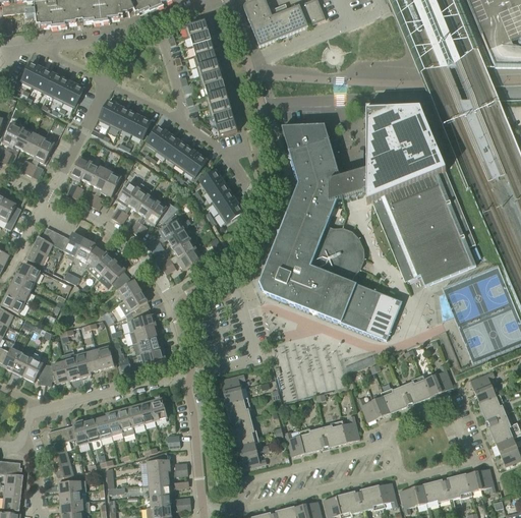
[(0,4),(2,4),(2,5),(3,14),(26,11),(26,18),(36,16),(37,25),(41,25),(41,27),(52,26),(52,29),(67,27),(67,24),(77,23),(77,21),(83,20),(83,23),(94,21),(95,24),(110,22),(110,20),(120,19),(120,16),(129,15),(130,15),(138,11),(139,14),(149,10),(150,12),(164,6),(163,4),(171,0),(0,0),(0,6),(0,5),(0,4)]
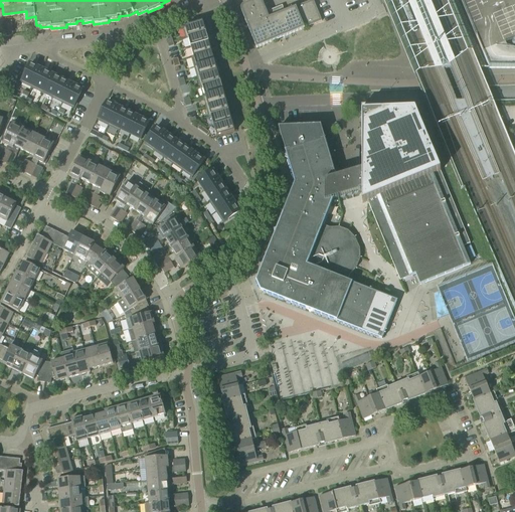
[(282,3),(275,5),(270,8),(273,13),(269,15),(263,0),(247,0),(243,2),(242,2),(242,3),(241,3),(241,4),(241,5),(240,5),(240,6),(240,7),(241,8),(256,45),(322,18),(314,0),(305,0),(285,8),(282,3)]
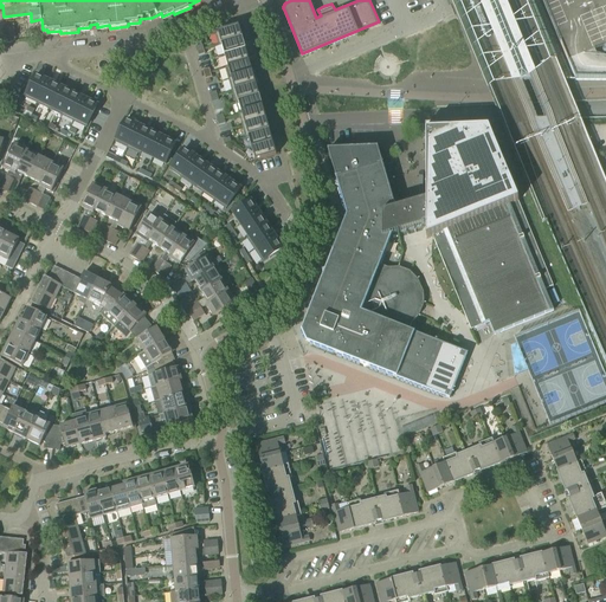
[(459,0),(491,76),(524,76),(563,77),(532,0),(459,0)]
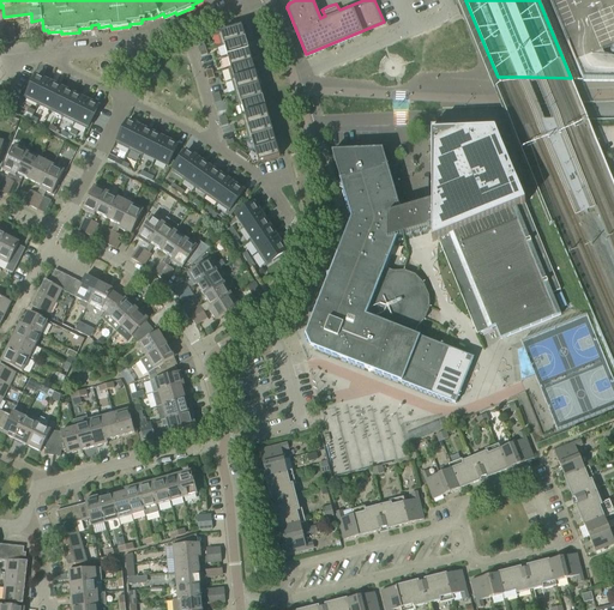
[(549,0),(553,6),(566,37),(583,78),(609,78),(613,77),(613,0),(549,0)]
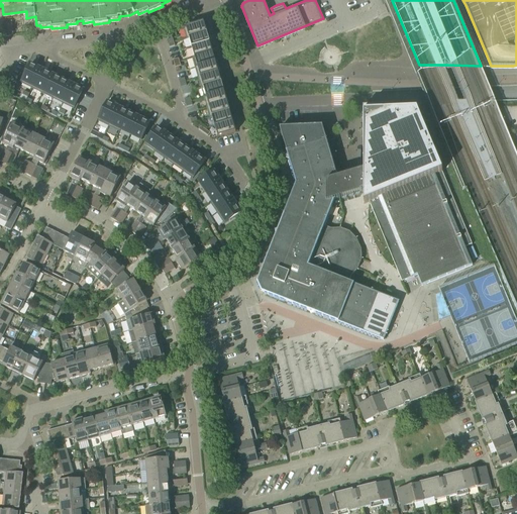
[(2,19),(4,34),(13,33),(11,18),(2,19)]
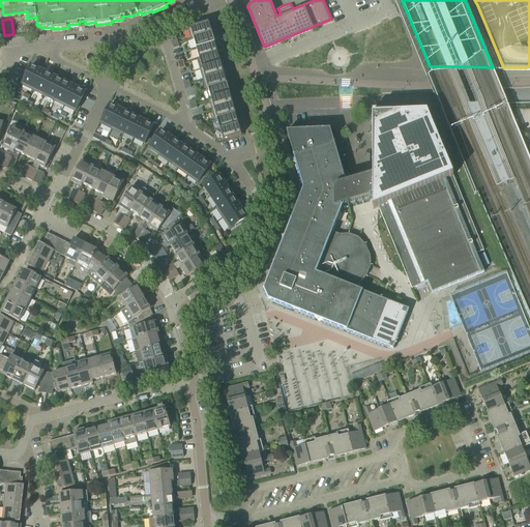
[(208,20),(187,26),(192,37),(194,36),(211,31),(208,20)]
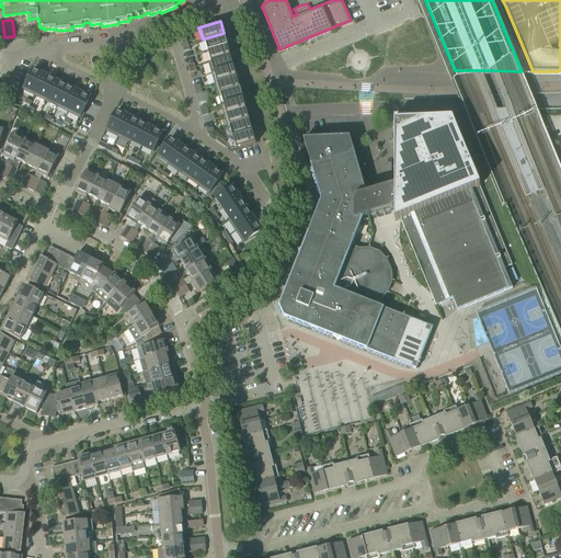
[(205,38),(208,49),(227,43),(224,33),(205,38)]
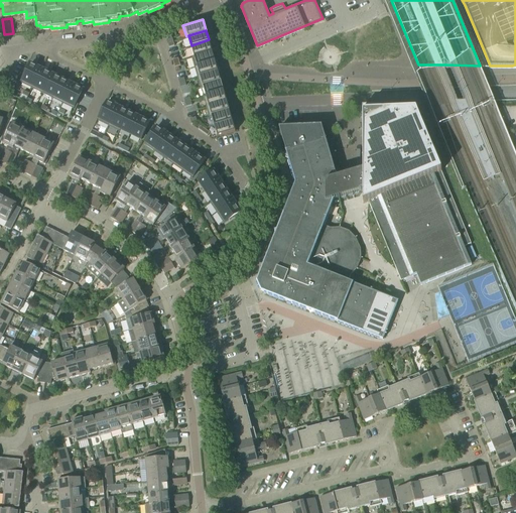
[(191,45),(194,54),(195,54),(212,49),(209,39),(191,45)]
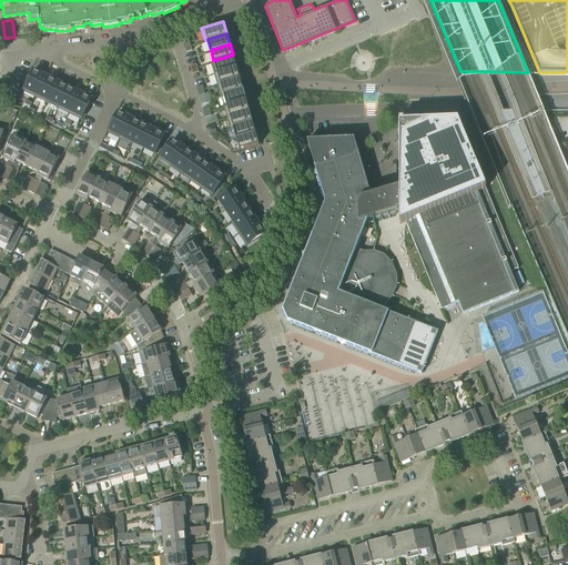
[(213,60),(211,61),(214,72),(236,66),(233,54),(214,60),(213,60)]
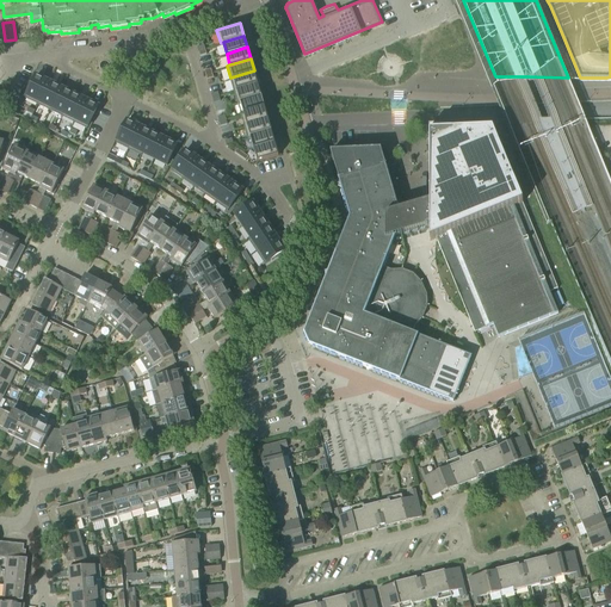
[(254,70),(230,78),(234,90),(258,82),(254,70)]
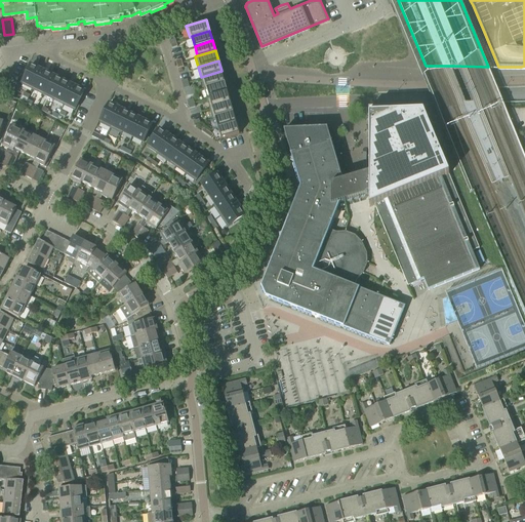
[(31,63),(22,82),(32,87),(42,68),(31,63)]
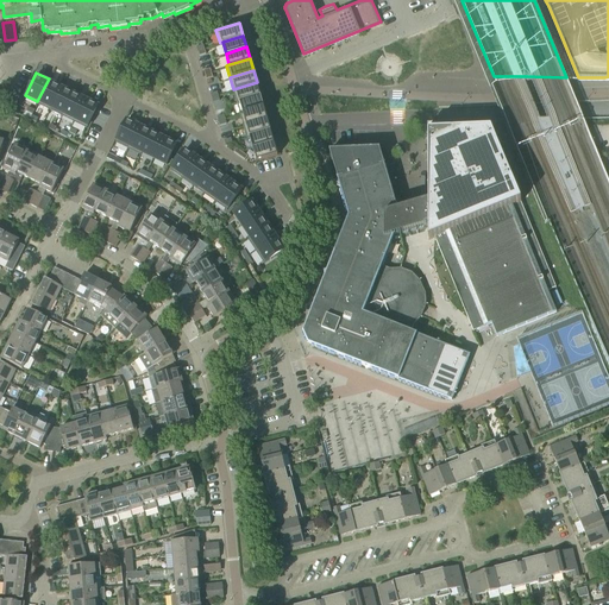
[(50,107),(61,84),(49,79),(37,101),(50,107)]
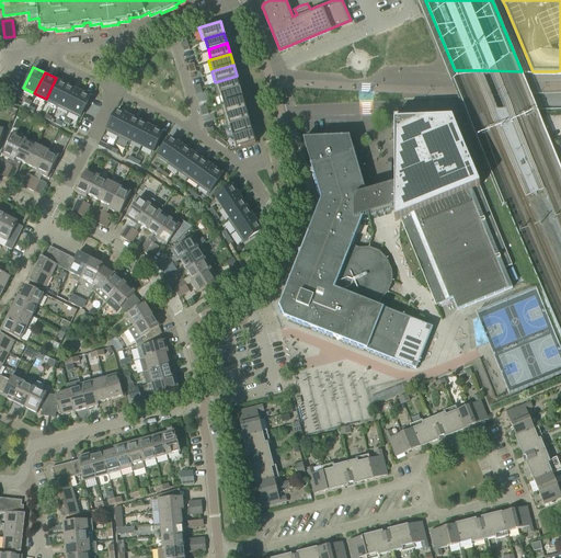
[(237,76),(215,82),(218,93),(220,92),(240,87),(237,76)]
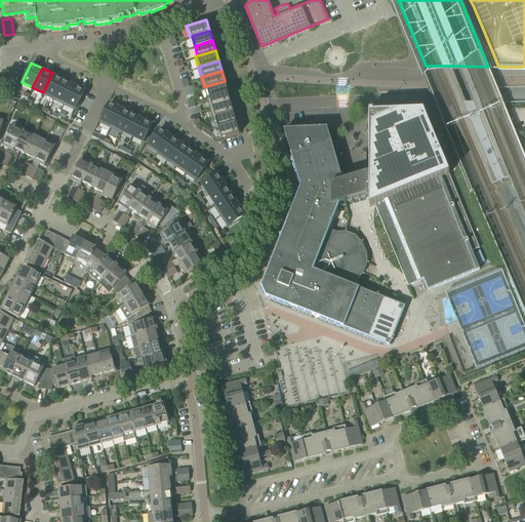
[(47,83),(43,92),(53,97),(63,78),(52,73),(47,83)]
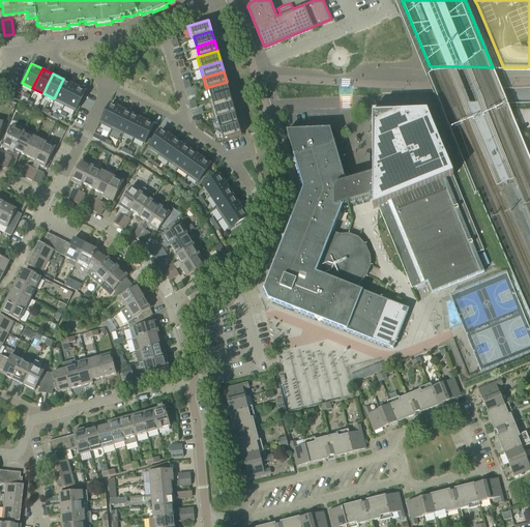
[(63,79),(54,98),(64,104),(74,84),(63,79)]
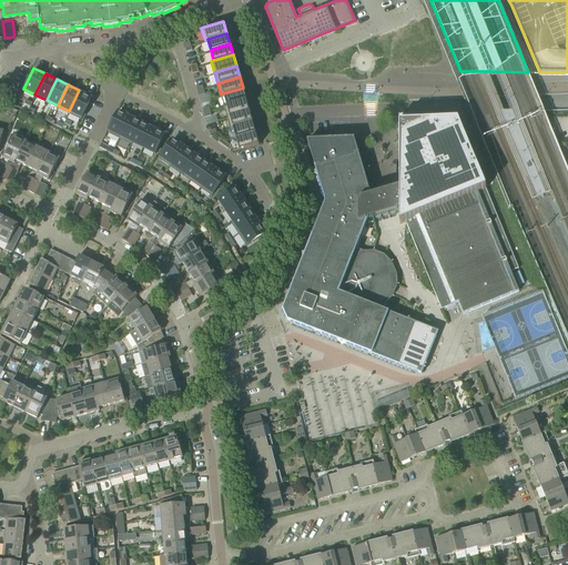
[(223,93),(226,103),(226,104),(246,98),(243,88),(223,93)]
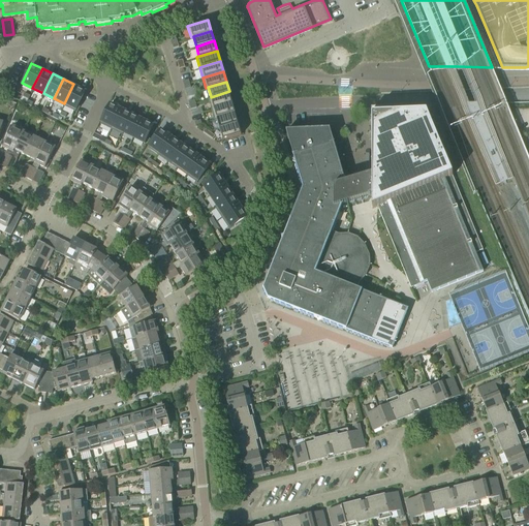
[(73,84),(64,103),(75,109),(85,89),(73,84)]
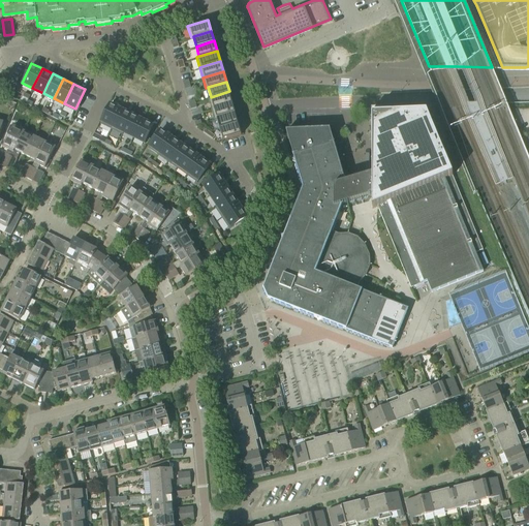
[(211,96),(209,97),(212,107),(231,101),(229,91),(211,97),(211,96)]
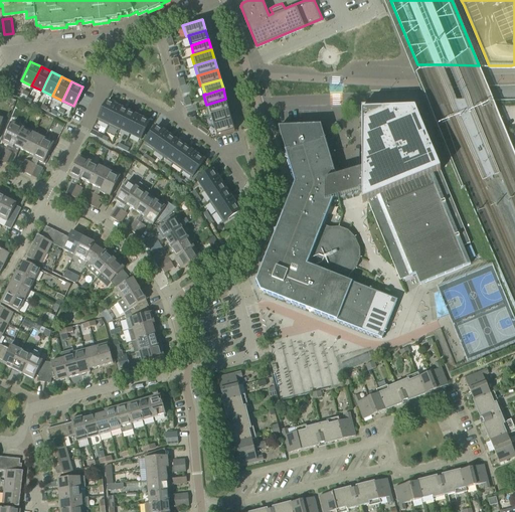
[(107,99),(98,118),(109,123),(118,105),(107,99)]
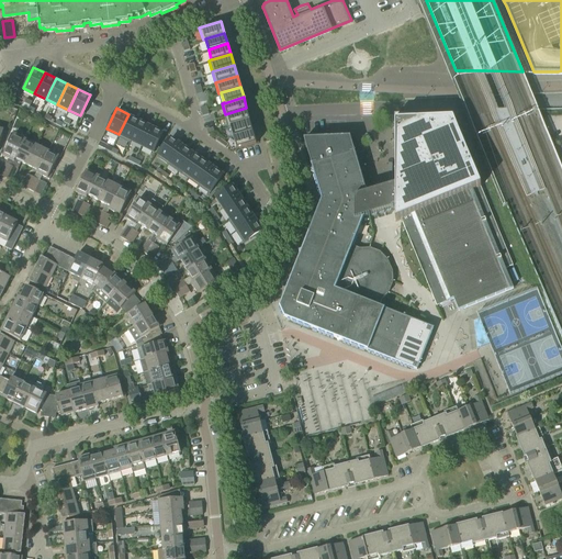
[(246,108),(225,114),(228,125),(231,125),(231,124),(249,119),(246,108)]
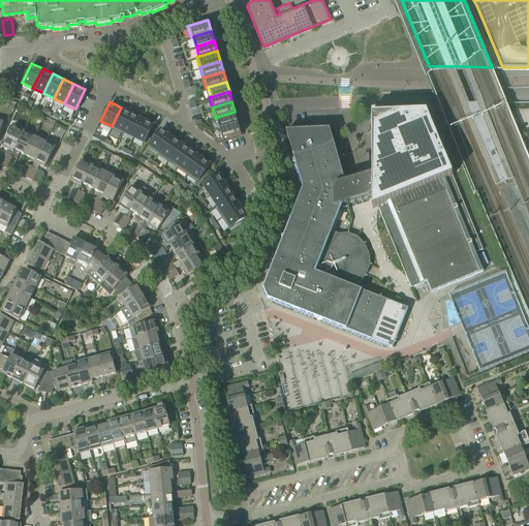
[(29,114),(32,107),(26,104),(24,111),(29,114)]
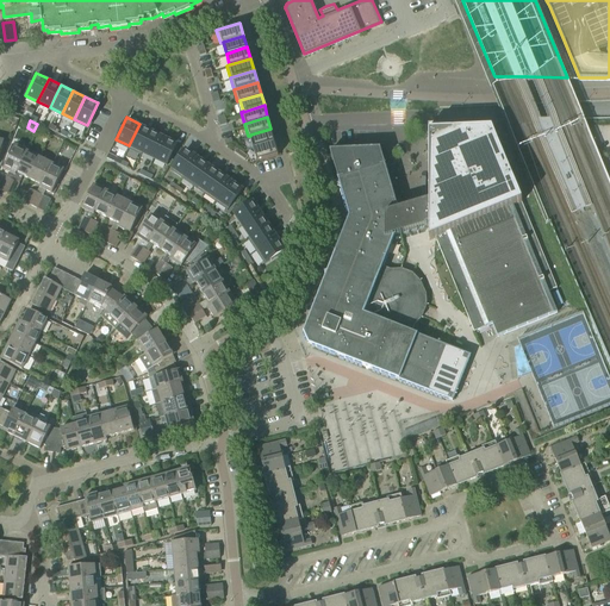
[(139,124),(129,145),(141,152),(142,150),(142,149),(151,130),(139,124)]
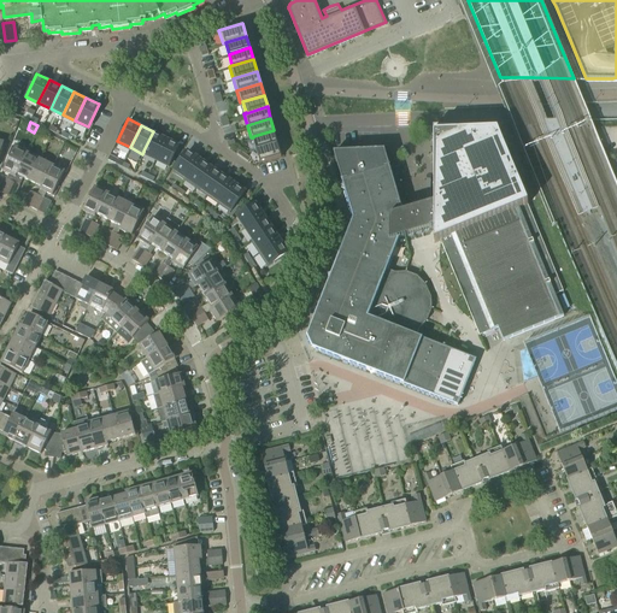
[(416,206),(403,210),(389,165),(391,164),(389,164),(385,147),(333,149),(341,178),(342,178),(353,216),(307,334),(312,346),(458,402),(475,357),(416,332),(419,324),(427,317),(432,306),(430,294),(425,281),(417,273),(406,269),(394,270),(387,266),(398,236),(434,227),(434,240),(440,237),(450,261),(469,306),(480,332),(483,330),(498,325),(503,337),(563,313),(554,292),(563,288),(540,233),(527,201),(499,135),(495,128),(435,130),(435,141),(435,143),(434,143),(433,143),(433,145),(432,145),(432,146),(432,147),(432,148),(432,149),(433,149),(433,151),(434,151),(435,151),(435,158),(434,158),(434,200),(416,206)]
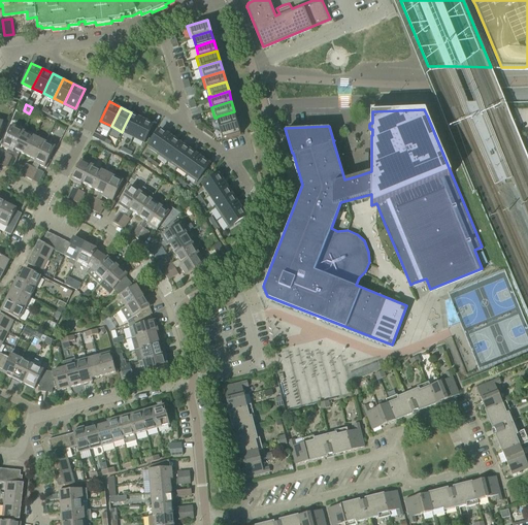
[(234,111),(217,117),(217,118),(220,127),(237,122),(234,111)]
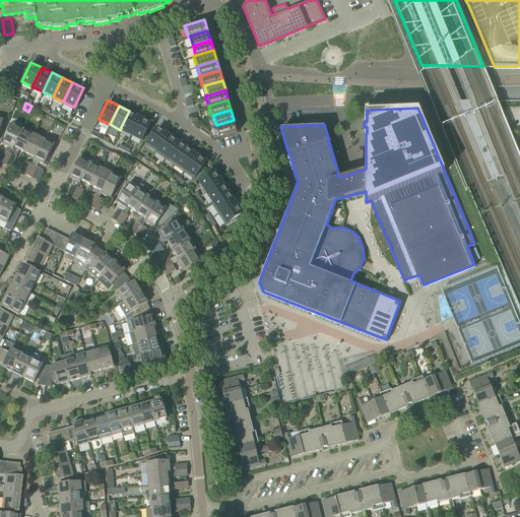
[(121,127),(121,128),(131,132),(139,116),(129,111),(121,127)]
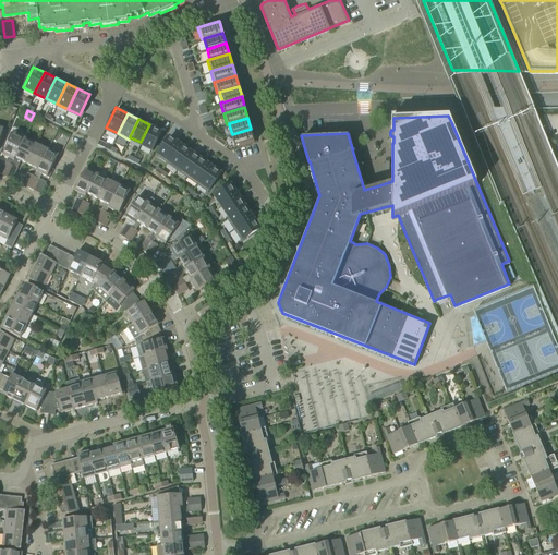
[(149,124),(141,142),(153,148),(161,130),(149,124)]
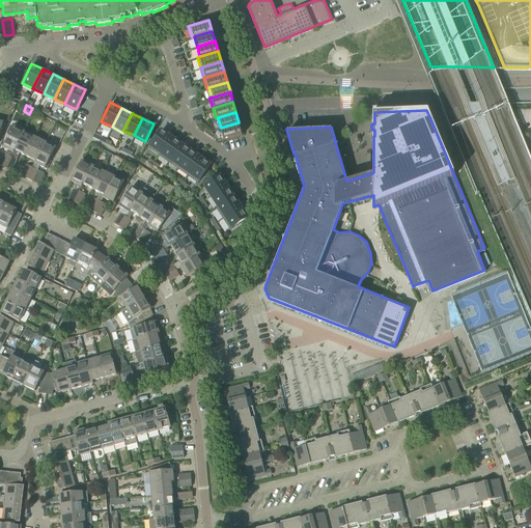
[(239,122),(221,128),(224,138),(242,133),(239,122)]
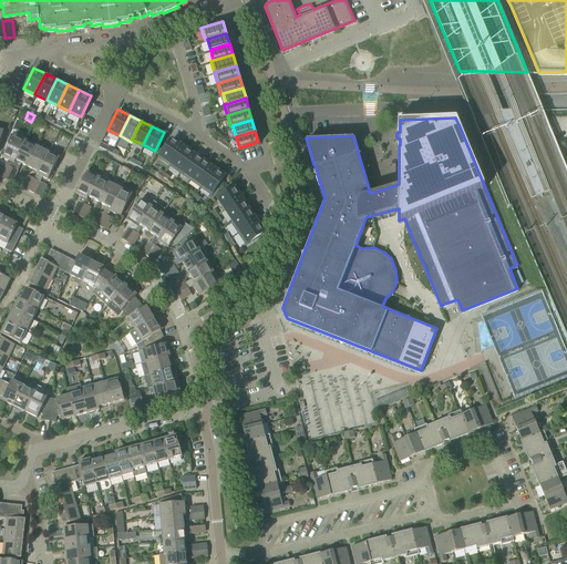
[(11,164),(24,137),(14,132),(2,154),(9,157),(7,162),(6,162),(0,173),(6,177),(12,165),(11,164)]
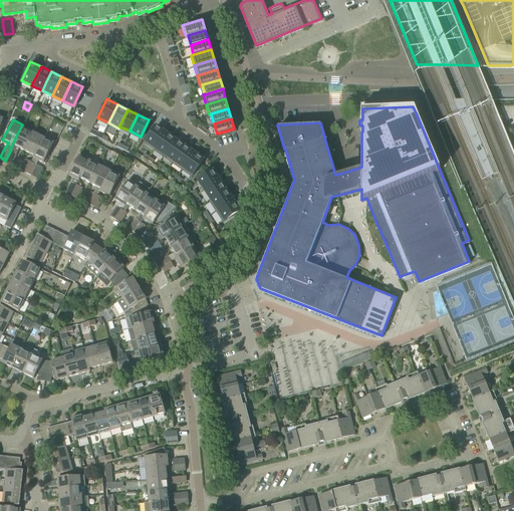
[(156,123),(144,142),(154,148),(166,131),(156,123)]
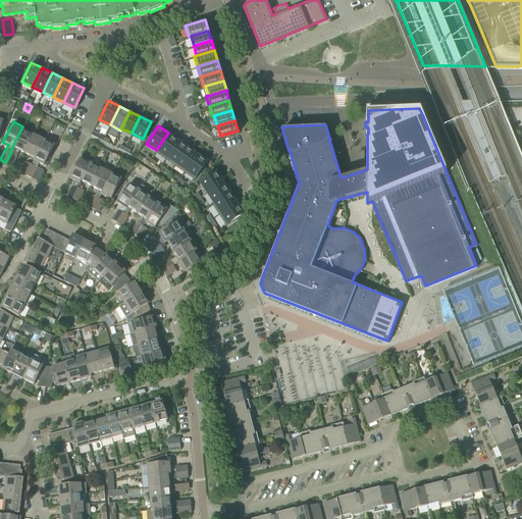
[(34,133),(22,126),(10,151),(11,152),(5,163),(11,165),(19,148),(24,151),(34,133)]
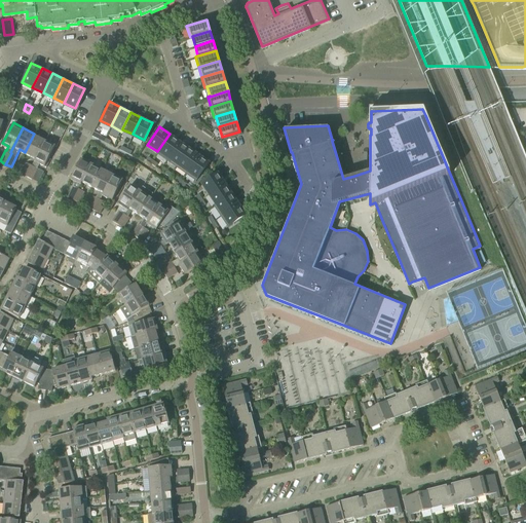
[(25,152),(35,157),(36,157),(45,139),(34,134),(25,152)]
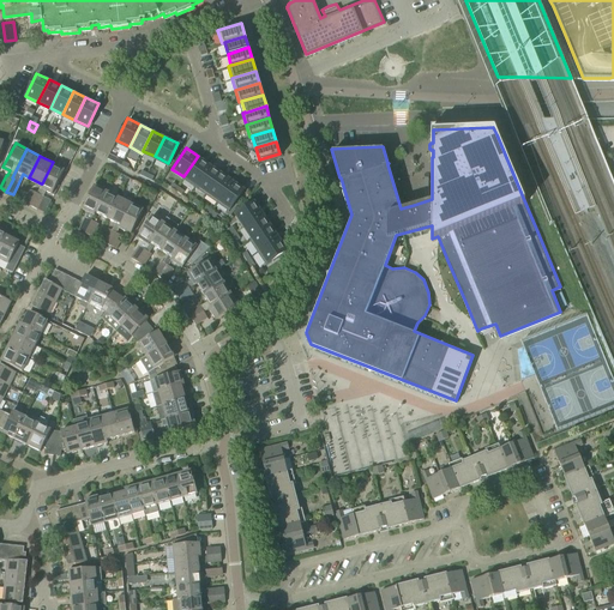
[(198,156),(184,176),(194,185),(209,164),(198,156)]
